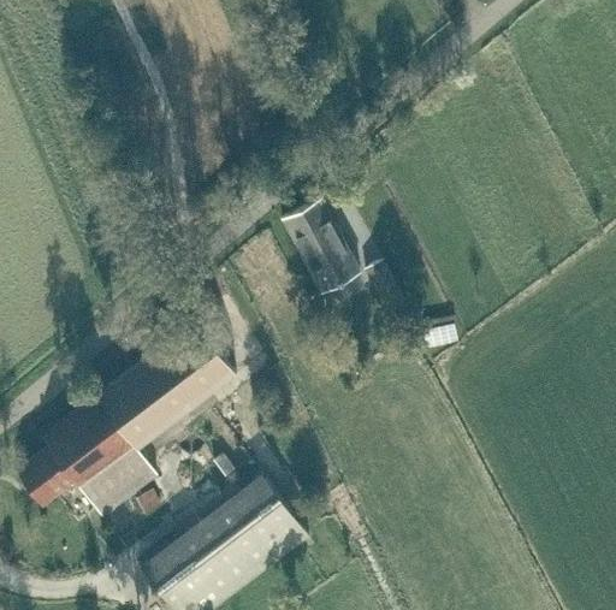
[(320,294),(357,274),(319,201),(282,221),(320,294)]
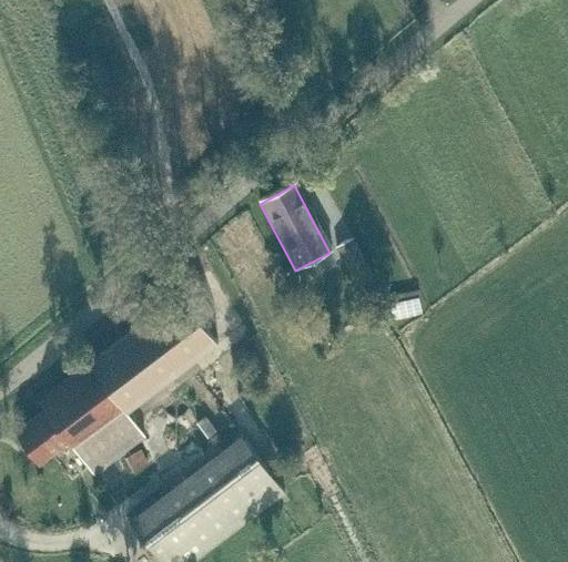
[(335,251),(355,287),(373,277),(353,241),(335,251)]
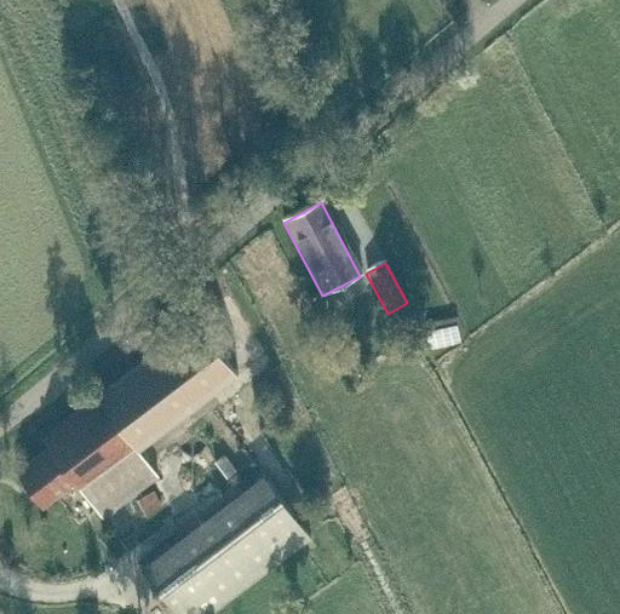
[(136,453),(218,391),(236,377),(196,325),(96,400),(97,401),(41,442),(47,451),(16,477),(41,511),(74,486),(102,522),(156,480),(136,453)]
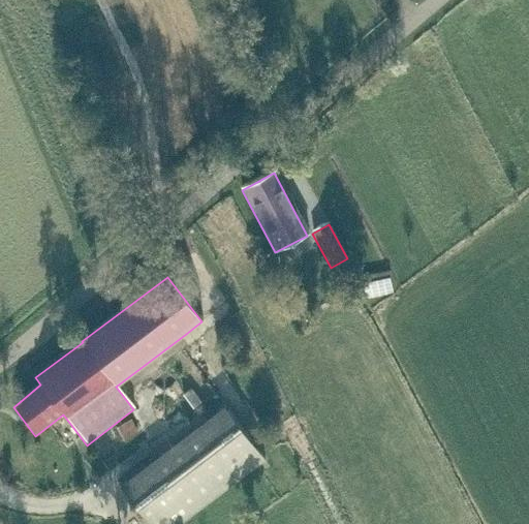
[(381,280),(355,284),(358,301),(383,297),(381,280)]
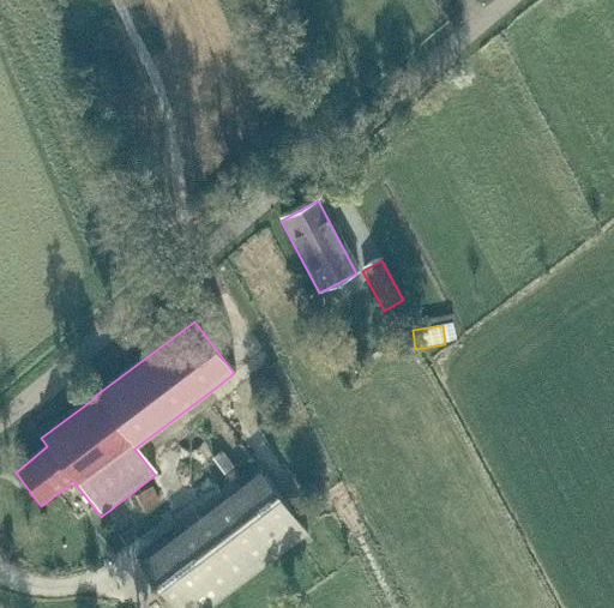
[(222,455),(212,461),(224,476),(233,469),(222,455)]
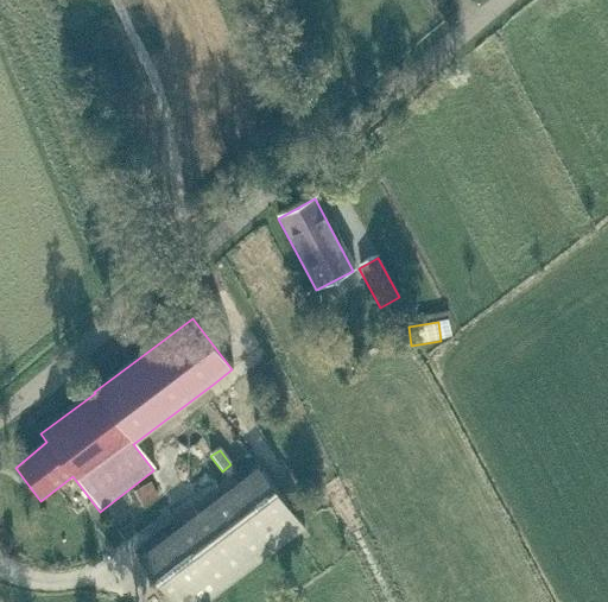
[(210,601),(304,531),(273,490),(258,470),(138,561),(168,601),(210,601)]
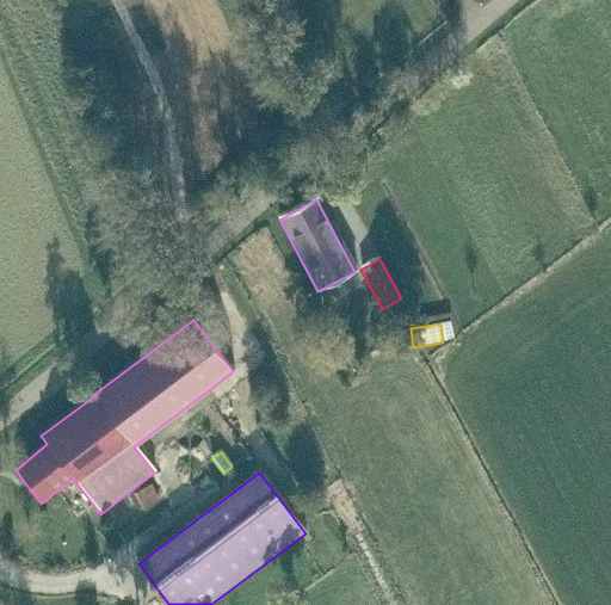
[(135,498),(142,513),(159,504),(152,488),(135,498)]
